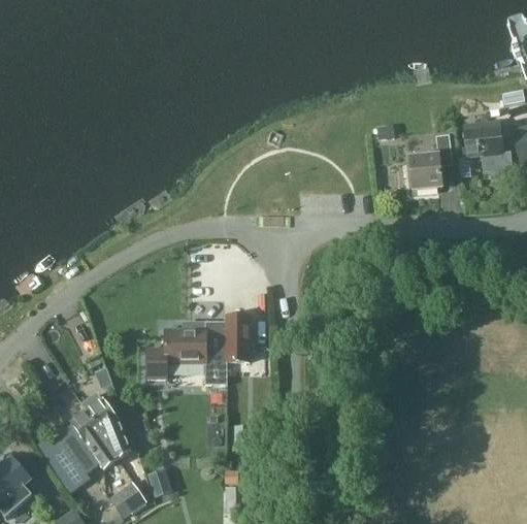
[(511,151),(503,152),(499,120),(464,124),(467,156),(483,155),(485,173),(513,170),(511,151)]
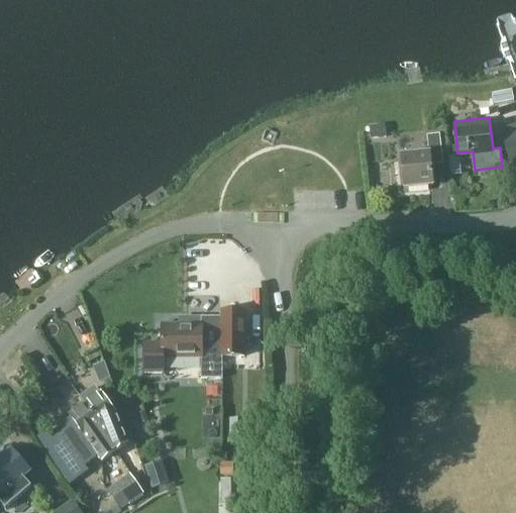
[(368,127),(375,138),(388,130),(381,119),(368,127)]
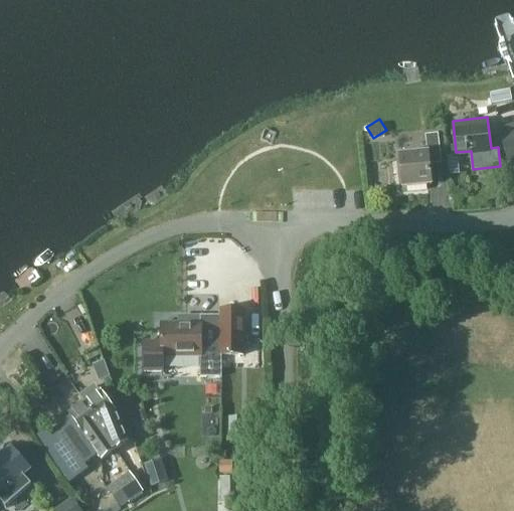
[(511,164),(513,163),(513,121),(499,125),(511,164)]
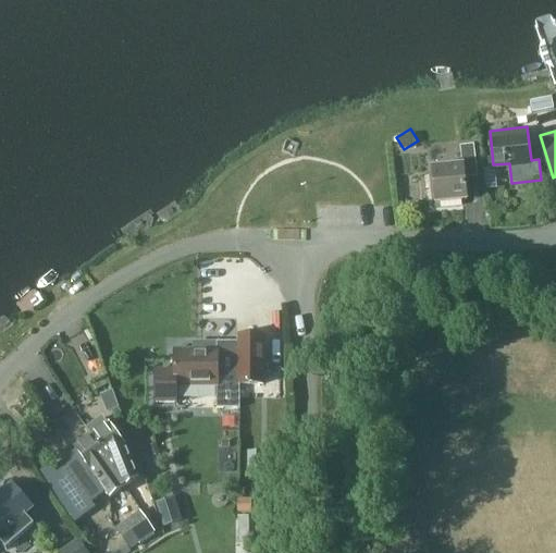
[(436,199),(468,196),(466,174),(478,173),(474,142),(461,143),(464,162),(433,166),(436,199)]
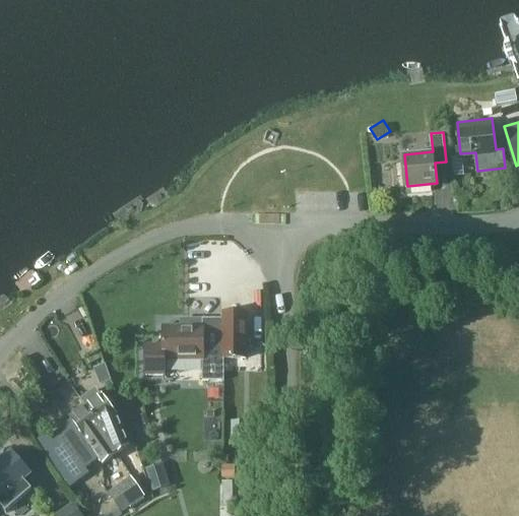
[(203,357),(202,357),(202,377),(223,377),(223,355),(246,355),(246,309),(223,309),(223,316),(203,316),(203,357)]
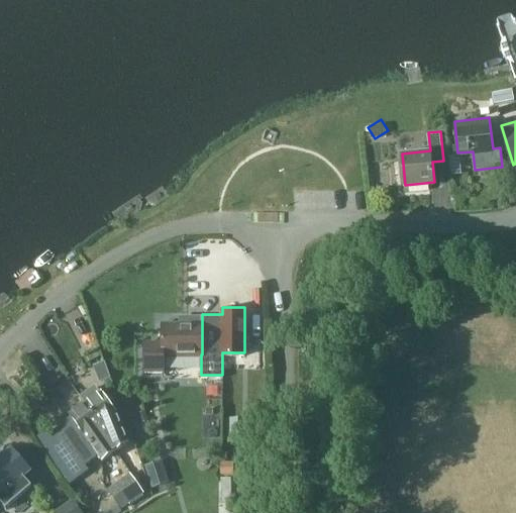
[(164,354),(201,354),(202,354),(202,314),(183,314),(183,321),(163,321),(163,340),(145,339),(145,370),(164,369),(164,354)]
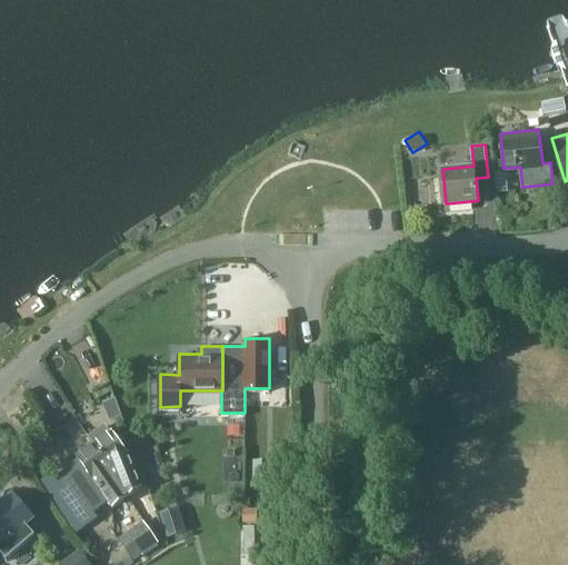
[(115,415),(126,412),(120,394),(109,397),(115,415)]
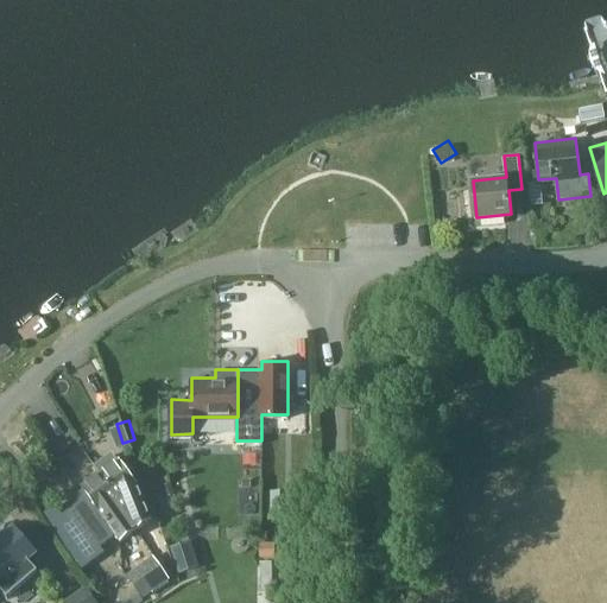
[(96,464),(101,471),(101,470),(119,495),(115,497),(133,521),(118,532),(121,538),(151,516),(138,483),(119,458),(118,459),(113,452),(96,464)]
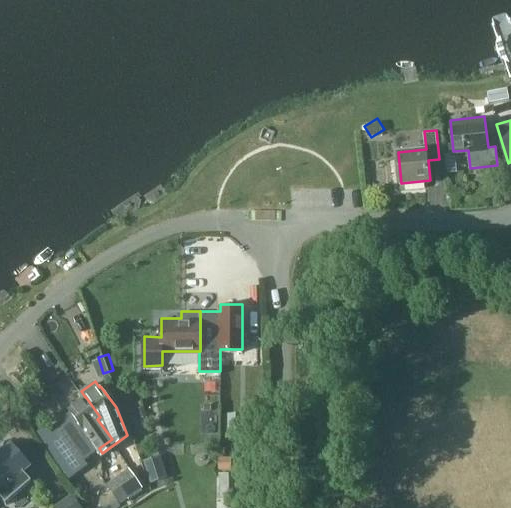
[(59,463),(69,477),(88,463),(85,458),(99,448),(112,439),(97,419),(100,417),(85,396),(85,397),(70,407),(76,415),(53,432),(47,424),(37,431),(51,452),(54,450),(62,461),(59,463)]
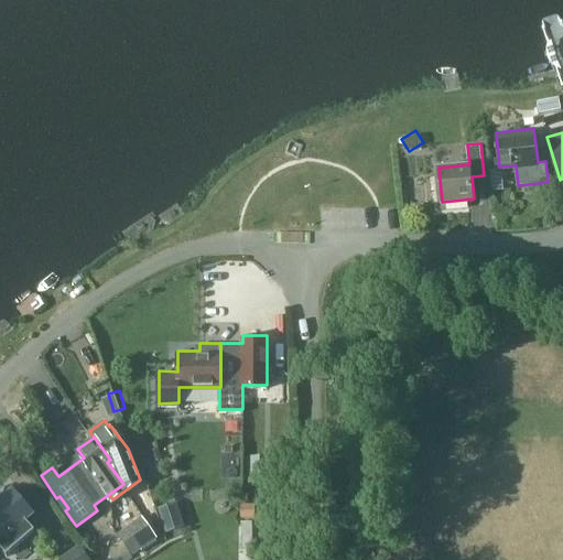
[(13,487),(0,498),(0,541),(7,550),(33,527),(26,519),(34,513),(13,487)]
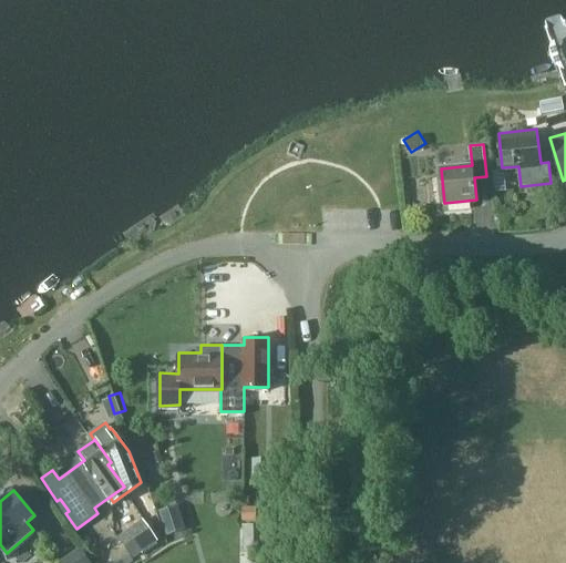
[(160,508),(167,532),(184,526),(176,502),(160,508)]
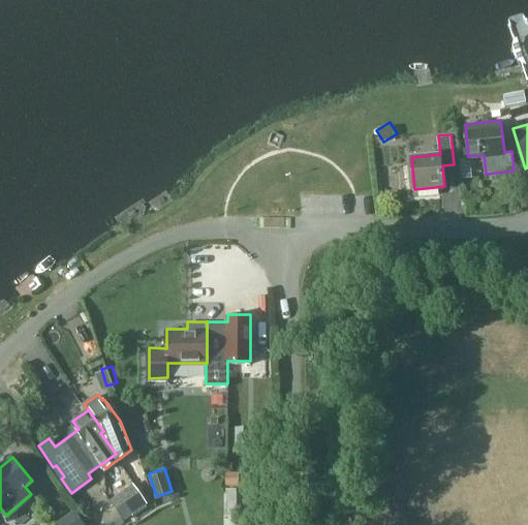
[(226,475),(227,484),(239,483),(238,474),(226,475)]
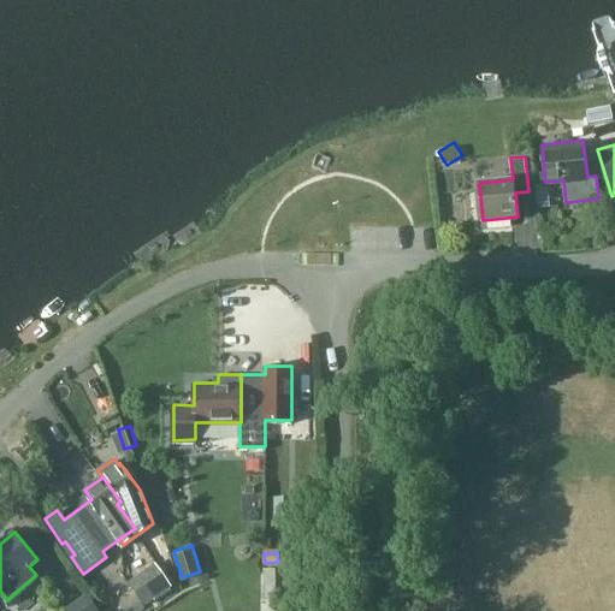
[(146,601),(171,583),(155,562),(130,580),(146,601)]
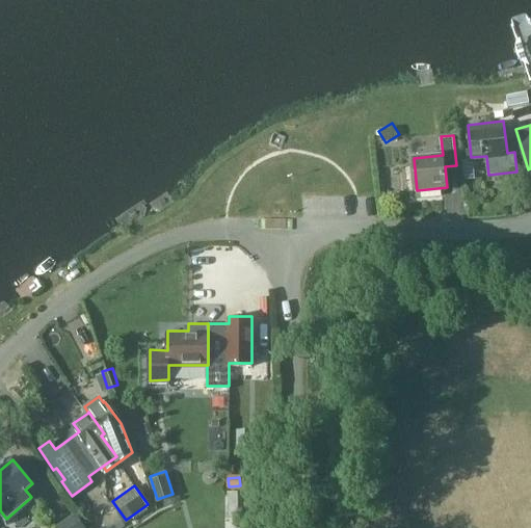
[(58,527),(86,527),(76,512),(57,526),(58,527)]
